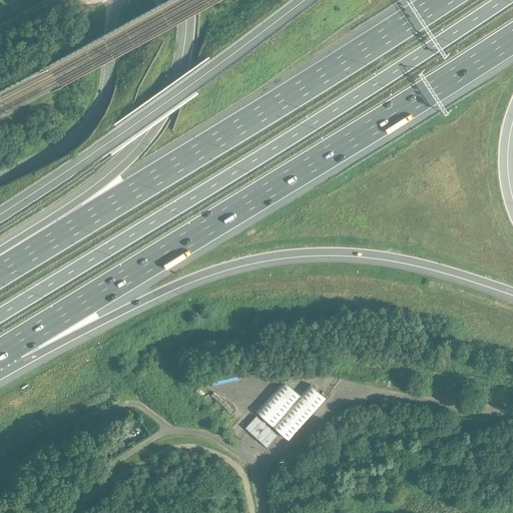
[(275,427),(303,397),(285,382),(259,412),(275,427)]
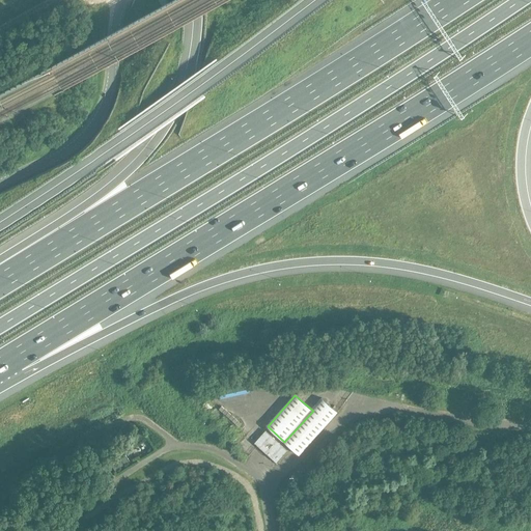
[(313,411),(284,442),(301,456),(339,413),(324,399),(313,411)]
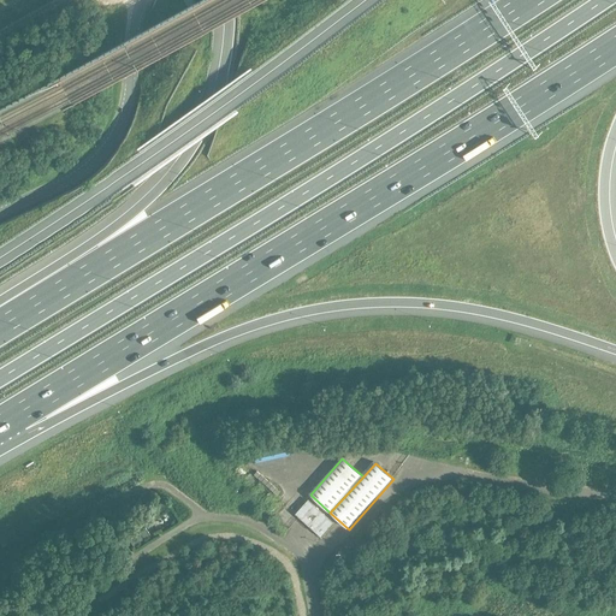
[(246,474),(234,478),(236,486),(248,484),(246,474)]
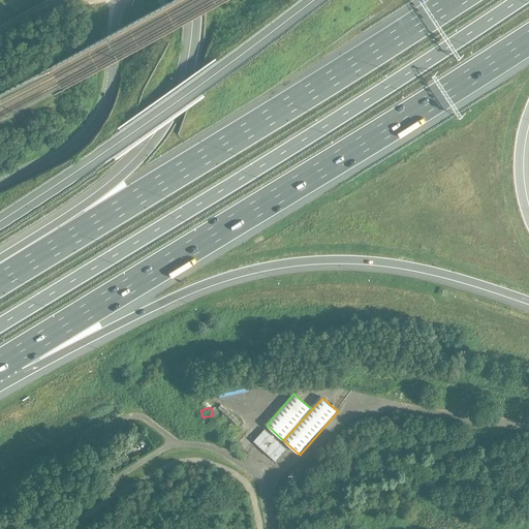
[(228,429),(223,425),(219,430),(224,434),(228,429)]
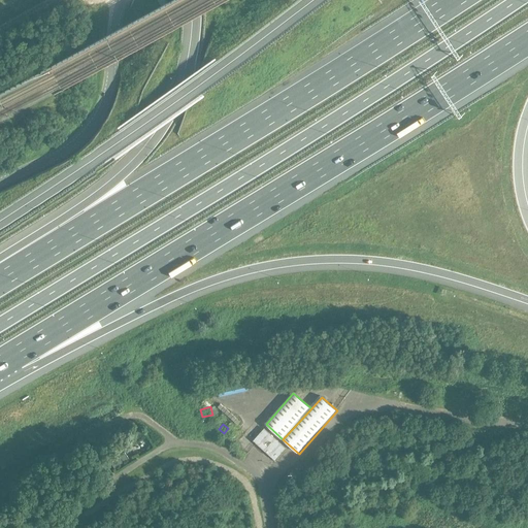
[(265,429),(254,441),(276,461),(287,449),(265,429)]
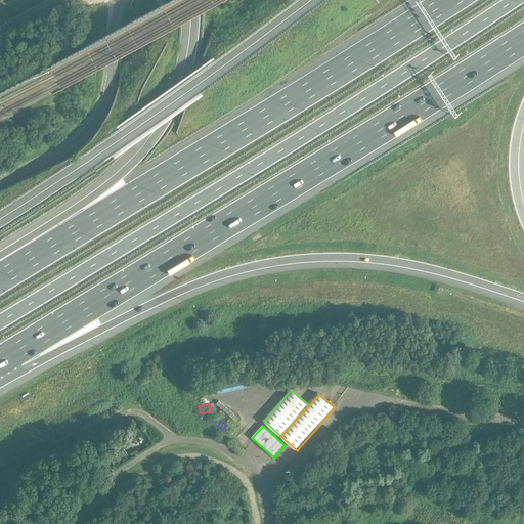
[(112,461),(115,466),(130,456),(126,450),(112,461)]
